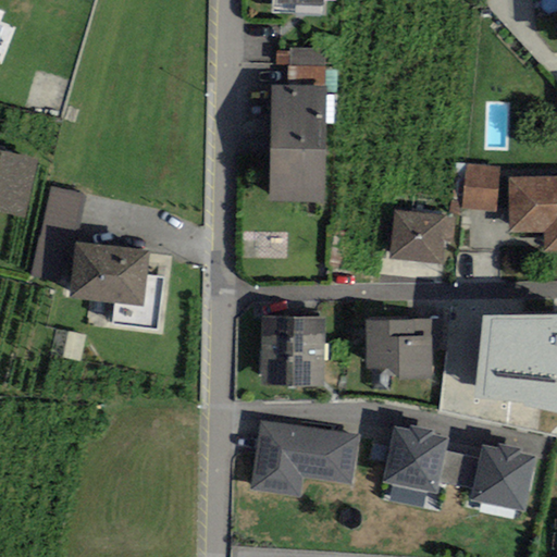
[(287,66),(326,66),(326,48),(287,48),(287,52),(276,52),(276,66),(287,66)]
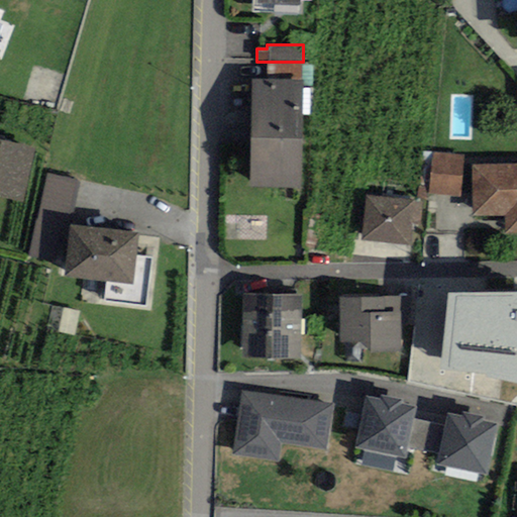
[(267,81),(302,81),(303,62),(267,62),(267,81)]
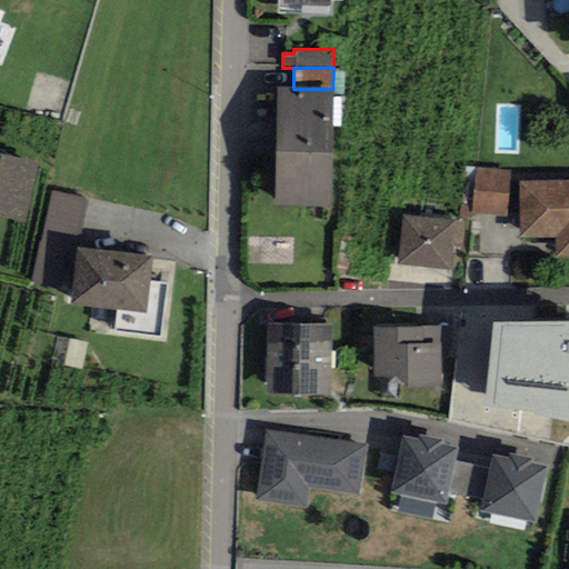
[(331,206),(332,89),(293,89),(276,89),(275,205),(331,206)]
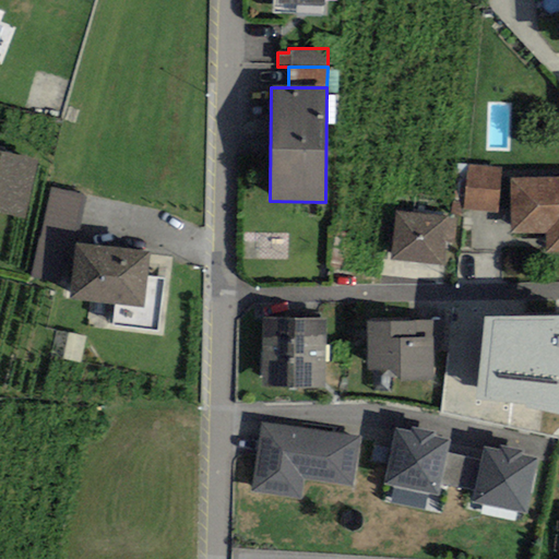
[(0,214),(24,219),(36,159),(0,152),(0,214)]
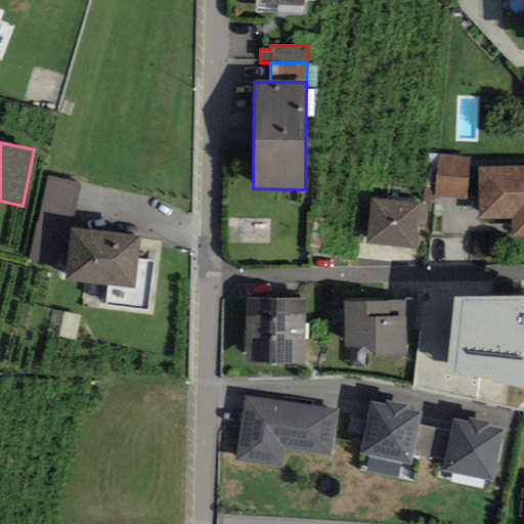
[(470,157),(439,154),(434,198),(465,201),(470,157)]
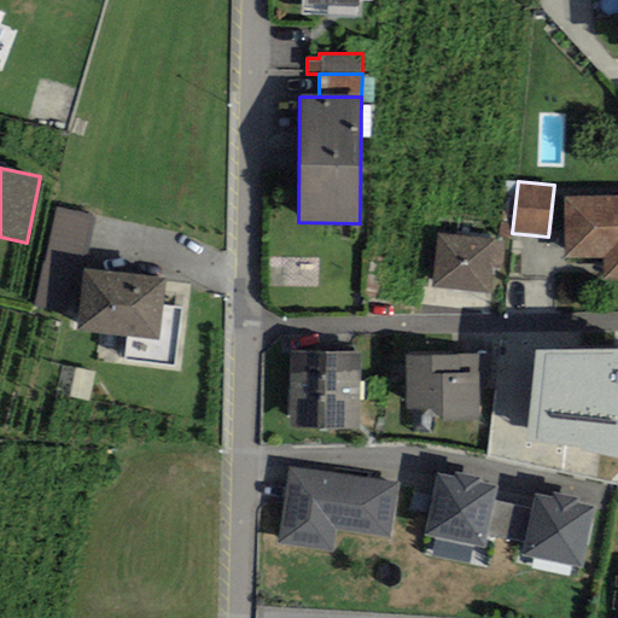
[(617,197),(565,198),(566,258),(604,258),(604,279),(617,278),(617,197)]
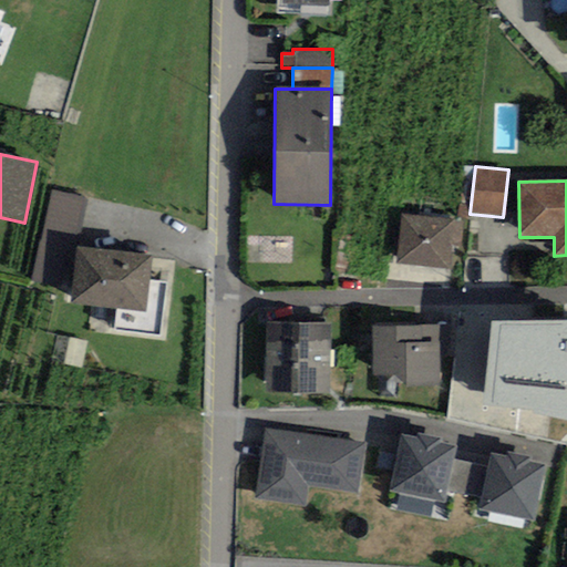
[(85,198),(52,191),(32,281),(65,289),(85,198)]
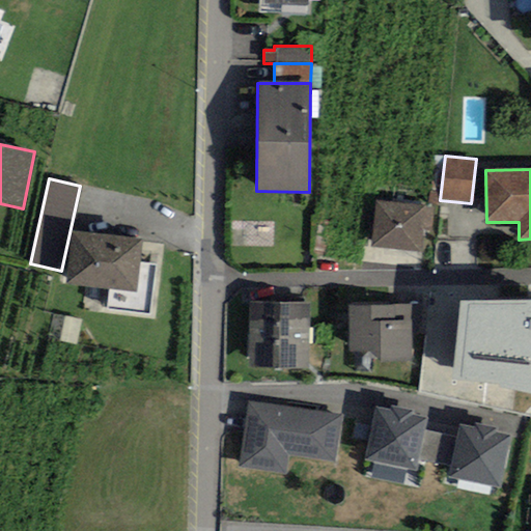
[(425,205),(378,201),(372,247),(421,252),(423,228),(431,229),(434,206),(425,205)]
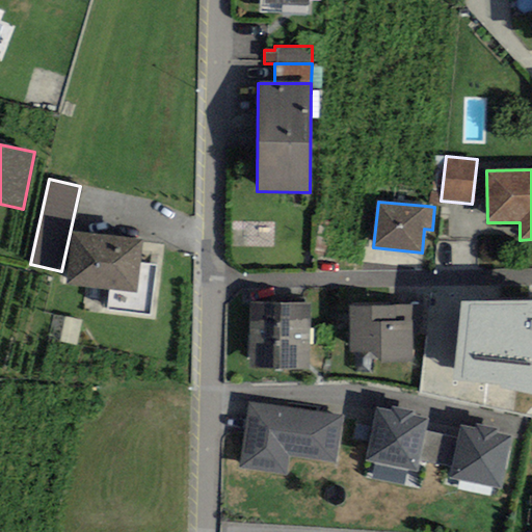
[(72,232),(65,286),(109,290),(107,310),(151,315),(156,265),(140,263),(142,240),(72,232)]
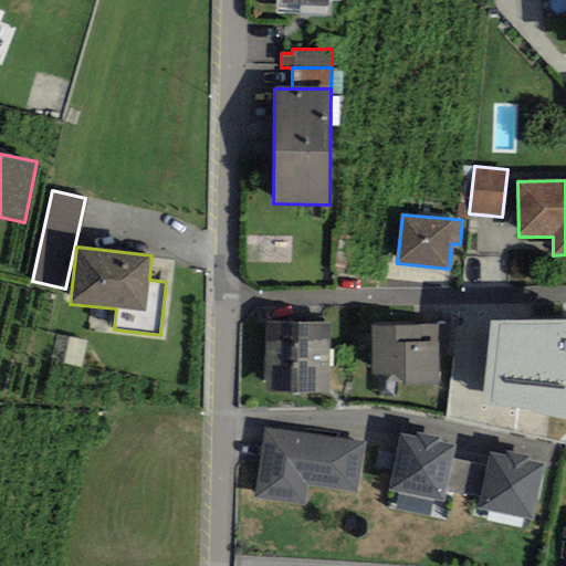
[(565,320),(491,321),(481,404),(565,420),(565,320)]
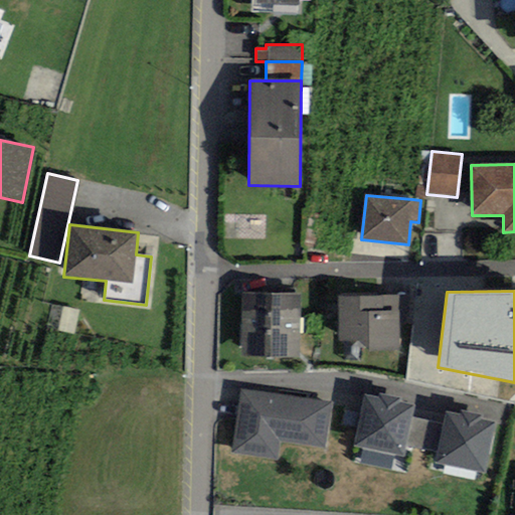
[(300,293),(241,292),(240,356),(299,356),(300,293)]
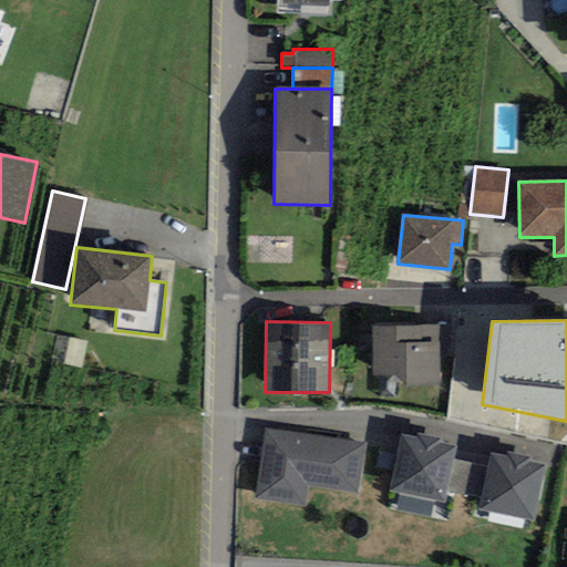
[(447,326),(373,328),(373,375),(404,375),(404,387),(439,385),(439,374),(449,374),(447,326)]
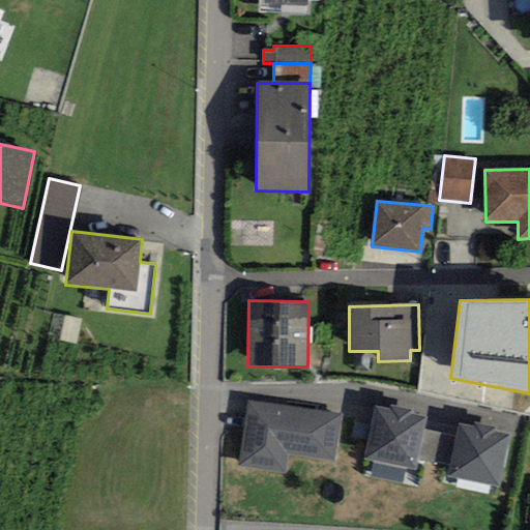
[(344,415),(246,399),(241,434),(236,465),(286,473),(289,455),(335,463),(343,420),(344,415)]
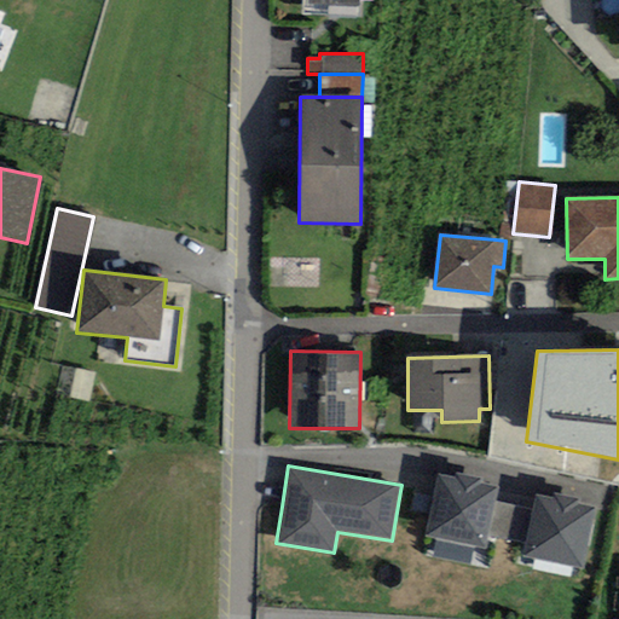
[(438,474),(424,536),(485,549),(487,537),(495,502),(498,486),(480,482),(481,478),(457,473),(456,478),(438,474)]
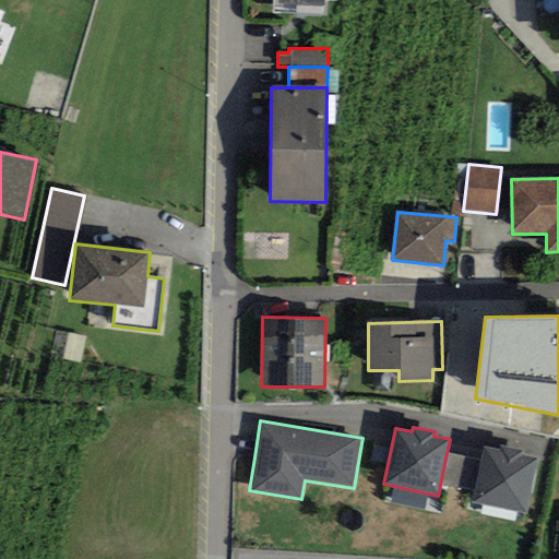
[(473,503),(526,513),(537,459),(521,455),(522,450),(500,445),(499,451),(484,448),(482,461),(475,492),(473,503)]
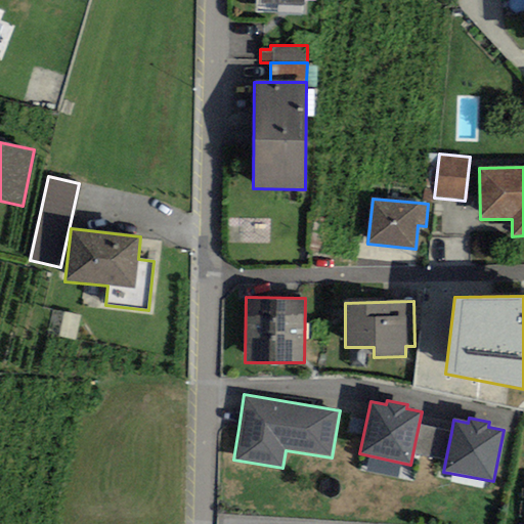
[(451,432),(419,425),(412,454),(445,462),(451,432)]
